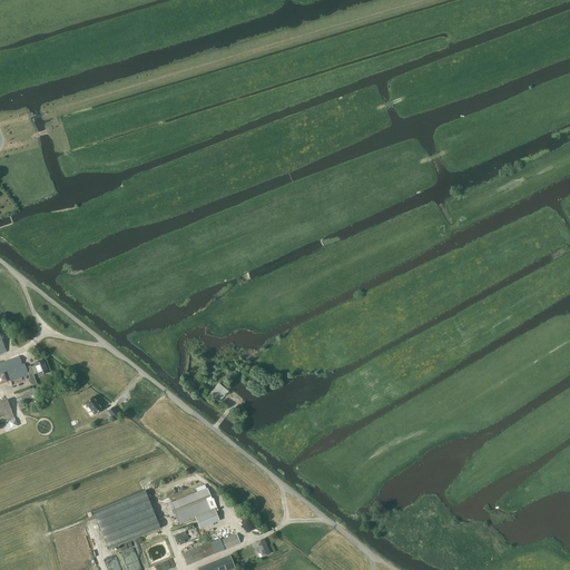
[(20,357),(0,364),(0,373),(2,372),(7,371),(11,381),(29,375),(32,385),(37,383),(33,374),(38,373),(39,375),(42,374),(45,374),(46,373),(47,372),(48,372),(43,361),(35,364),(36,365),(30,367),(30,366),(26,367),(25,363),(22,364),(20,357)]
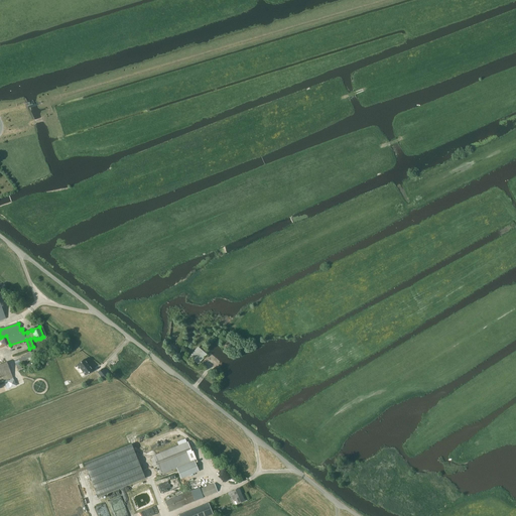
[(198,347),(189,357),(198,364),(205,356),(206,354),(198,347)]
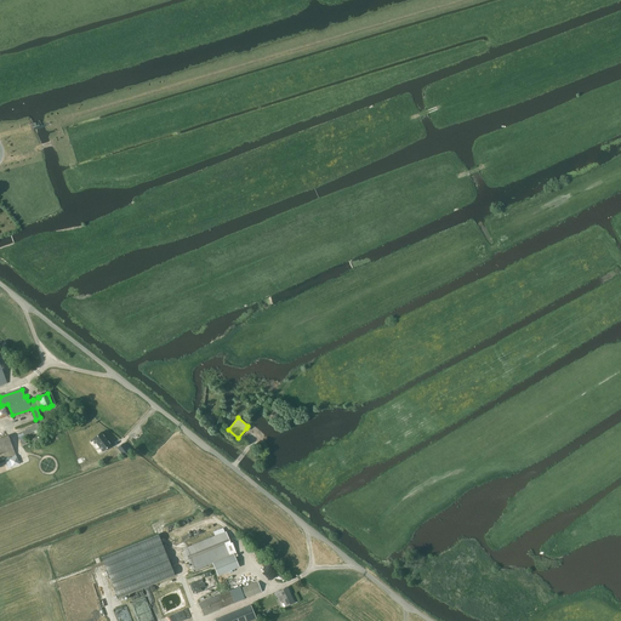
[(26,439),(24,438),(35,434),(43,431),(40,423),(30,427),(30,428),(23,432),(22,433),(18,434),(22,445),(27,444),(26,439)]
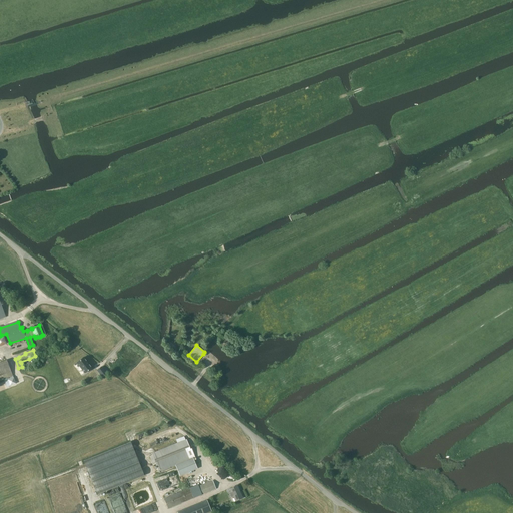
[(85,373),(92,368),(84,357),(77,363),(85,373)]
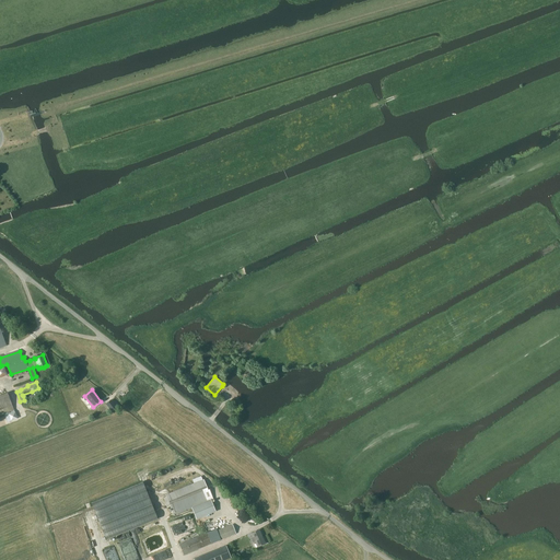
[(0,416),(4,415),(14,410),(8,393),(0,395),(0,416)]
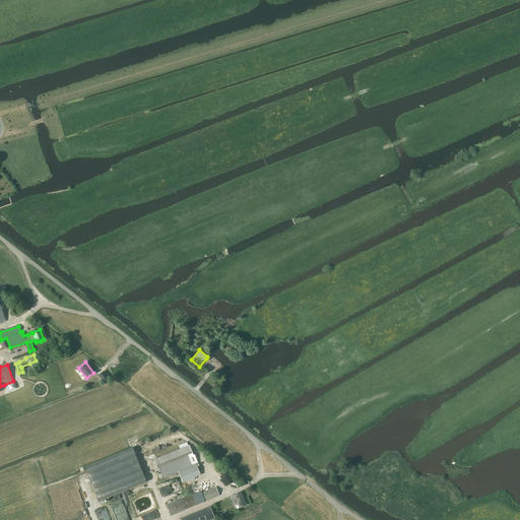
[(104,382),(108,378),(103,372),(99,375),(104,382)]
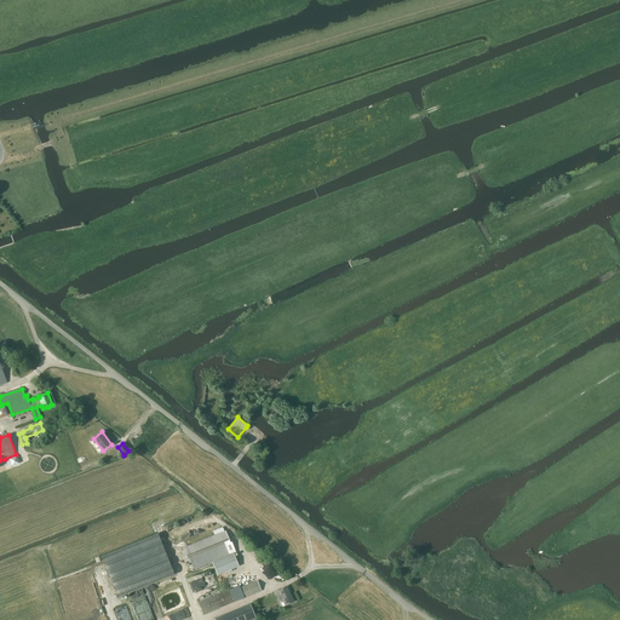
[(17,455),(10,458),(12,466),(19,463),(17,455)]
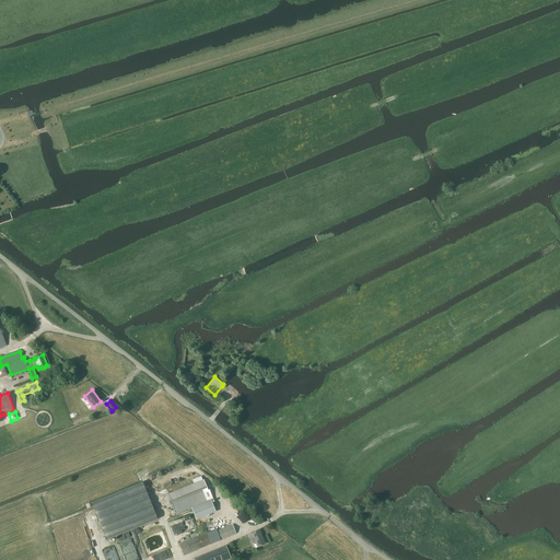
[(69,413),(72,421),(82,418),(81,413),(77,416),(74,411),(69,413)]
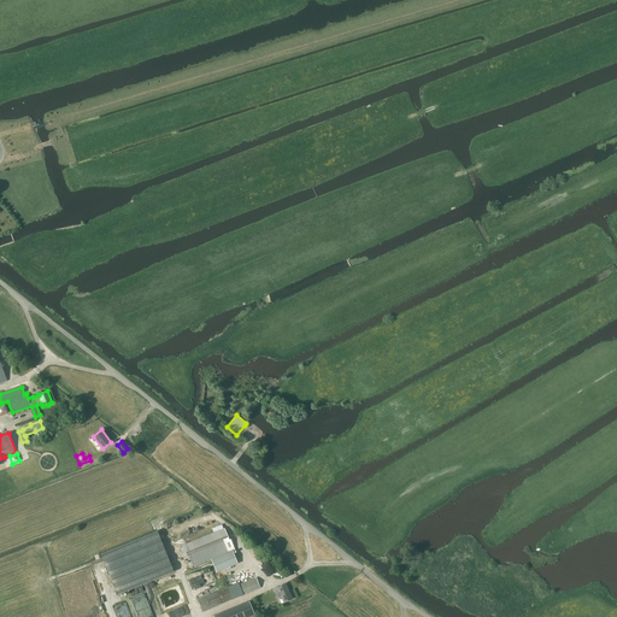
[(183,547),(180,547),(184,558),(187,557),(192,569),(212,560),(217,573),(238,564),(231,551),(234,550),(230,539),(229,540),(224,528),(223,528),(222,524),(212,529),(213,533),(182,545),(183,547)]
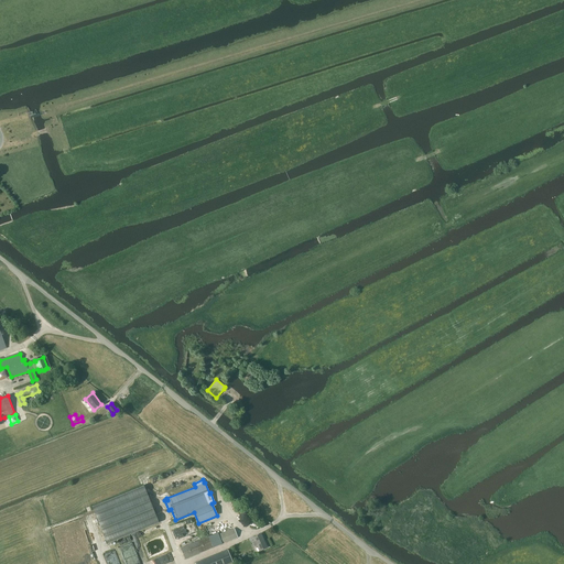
[(143,486),(91,507),(107,543),(159,522),(143,486)]
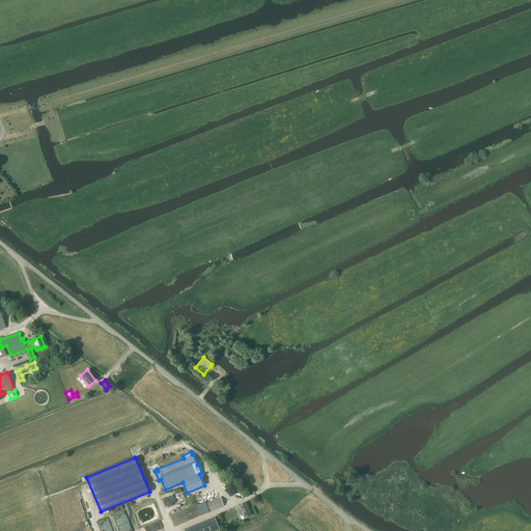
[(208,501),(217,498),(214,487),(211,488),(212,494),(206,496),(208,501)]
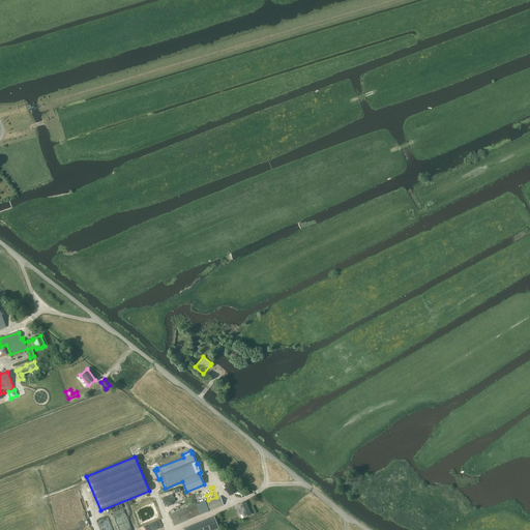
[(221,496),(205,502),(205,500),(197,504),(170,514),(174,526),(201,514),(209,511),(224,505),(221,496)]
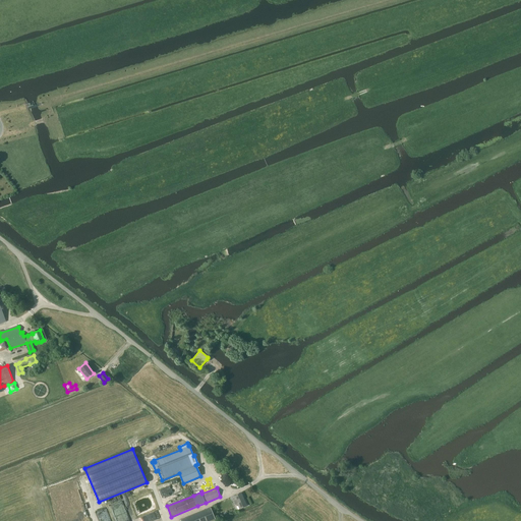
[(247,506),(241,493),(234,497),(235,499),(233,500),(236,506),(237,505),(239,509),(247,506)]
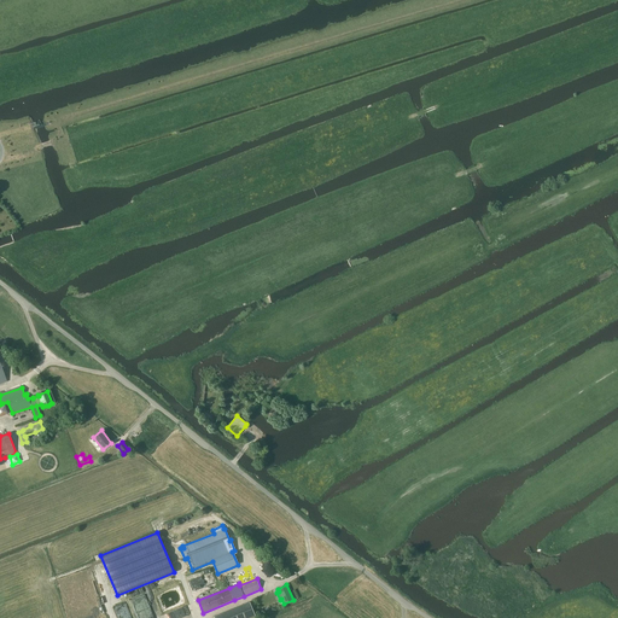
[(147,617),(157,614),(149,592),(138,595),(143,610),(144,608),(147,617)]
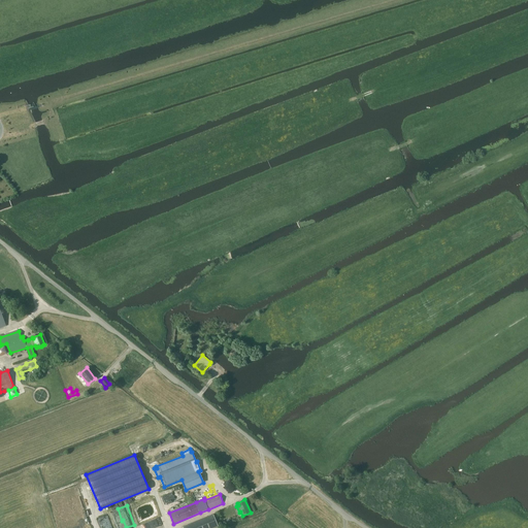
[(212,515),(183,527),(211,527),(218,526),(212,515)]
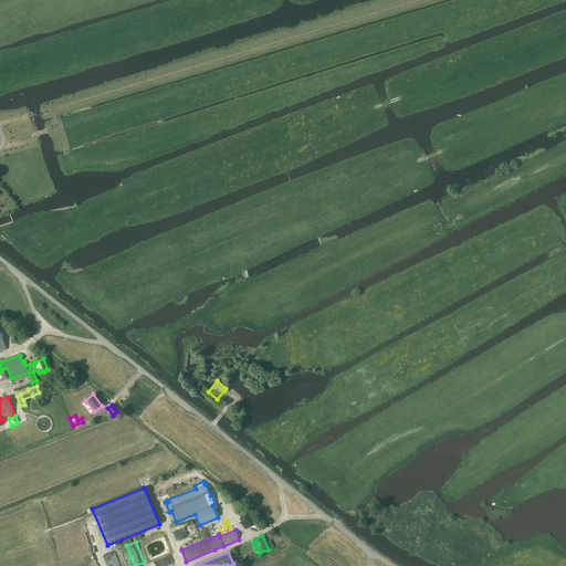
[(171,565),(169,556),(148,562),(149,565),(171,565)]
